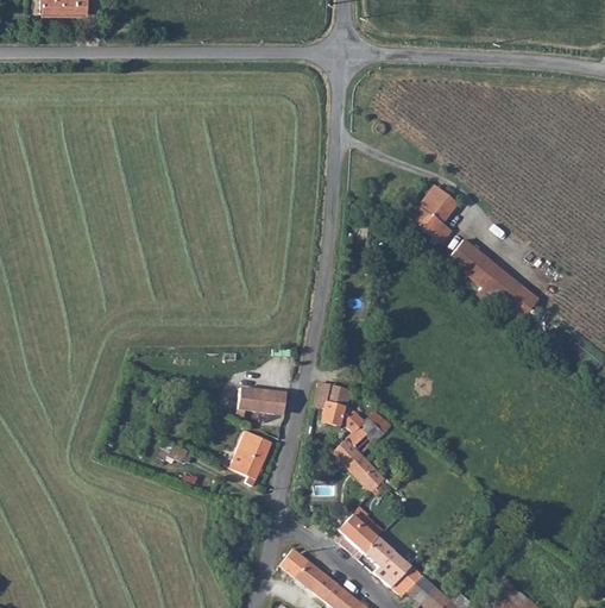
[(41,0),(42,13),(86,13),(84,0),(41,0)]
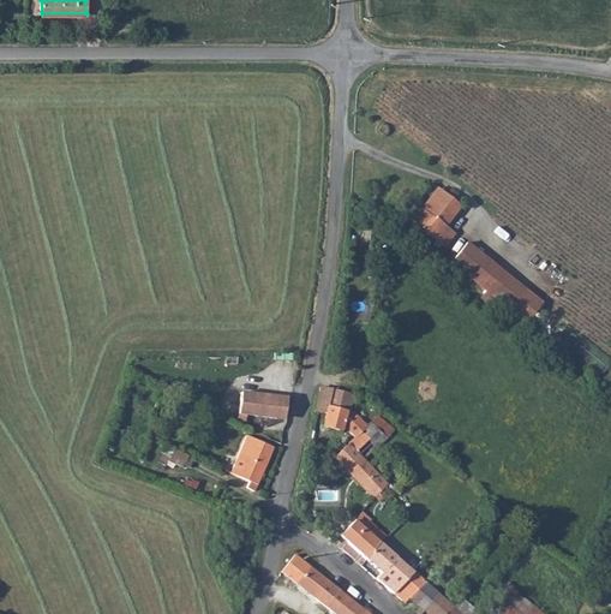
[(425,212),(421,209),(420,208),(411,221),(443,248),(455,233),(445,225),(461,206),(442,190),(425,212)]
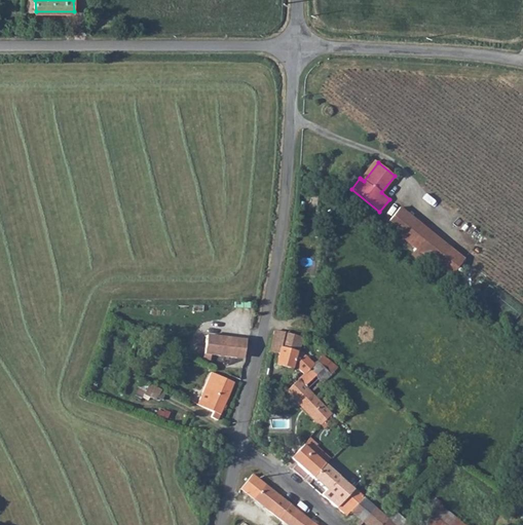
[(454,275),(470,256),(404,204),(388,224),(454,275)]
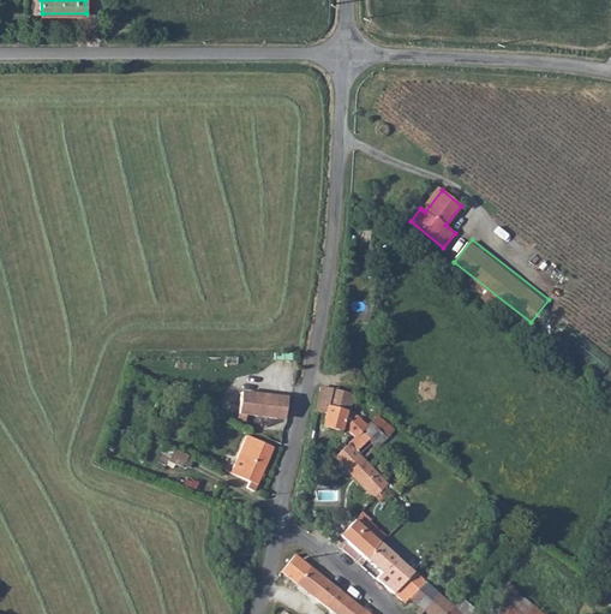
[(322,388),(317,410),(325,412),(329,405),(333,392),(322,388)]
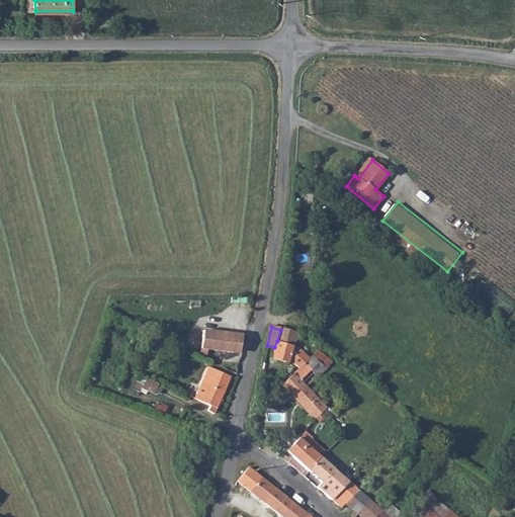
[(280,330),(277,341),(294,345),(297,332),(280,327),(280,330)]
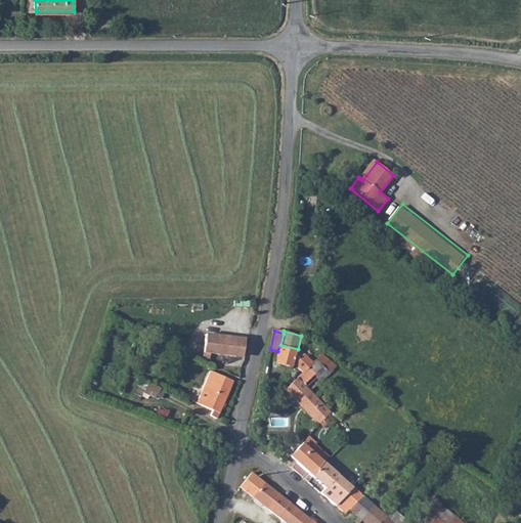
[(245,354),(247,339),(208,334),(206,352),(239,356),(245,354)]
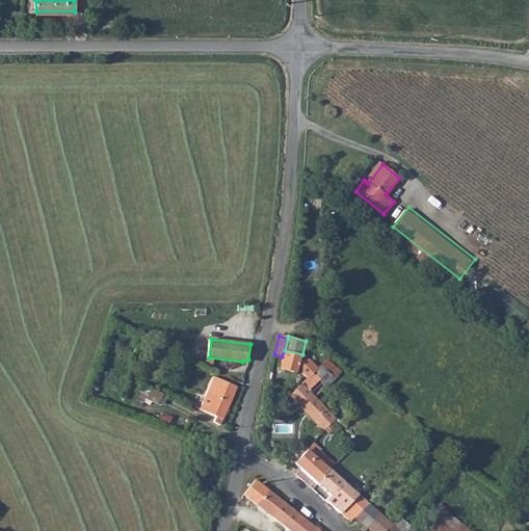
[(285,350),(282,356),(280,367),(298,372),(299,367),(310,377),(315,373),(319,369),(302,354),(285,350)]
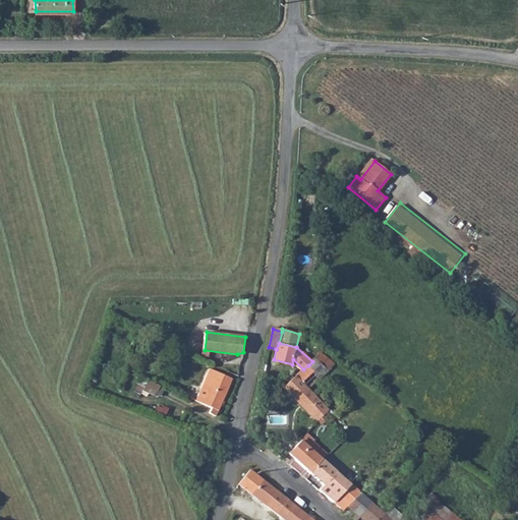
[(312,361),(308,365),(322,379),(330,370),(317,357),(312,361)]
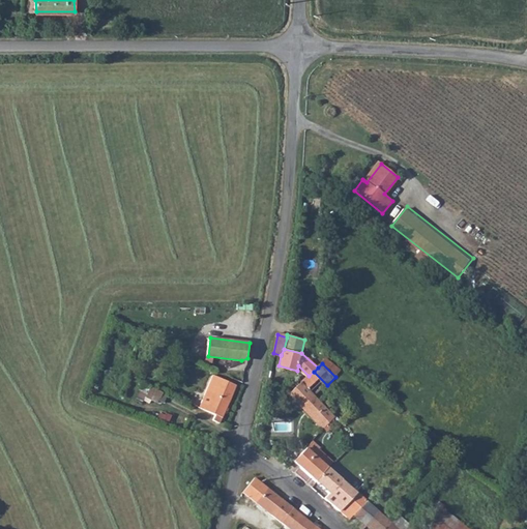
[(207,409),(216,413),(214,419),(222,421),(237,384),(214,375),(208,390),(213,393),(207,409)]
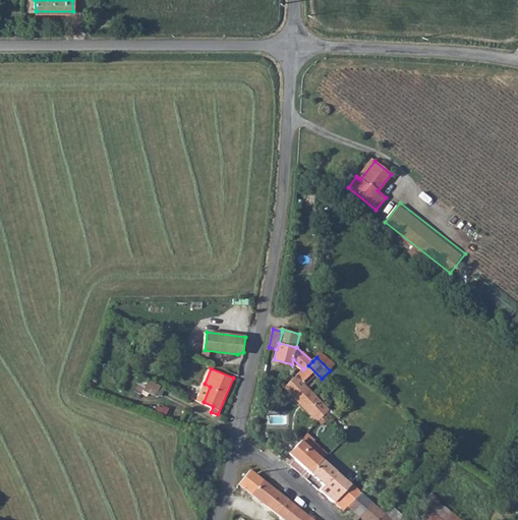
[(294,379),(285,387),(319,421),(329,411),(309,390),(297,377),(294,379)]
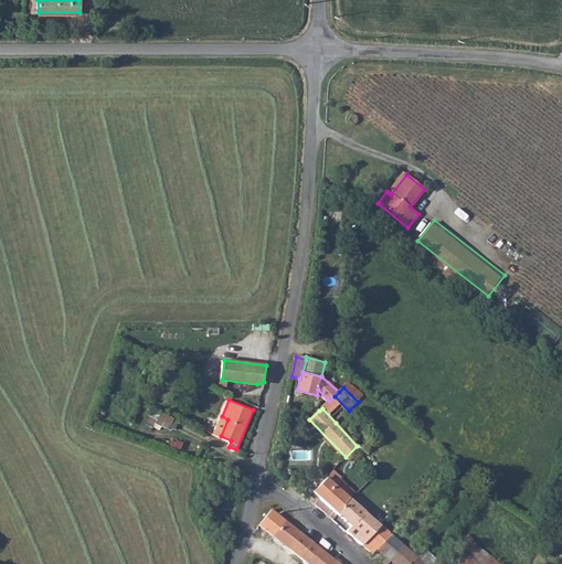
[(214,434),(221,436),(228,419),(222,416),(214,434)]
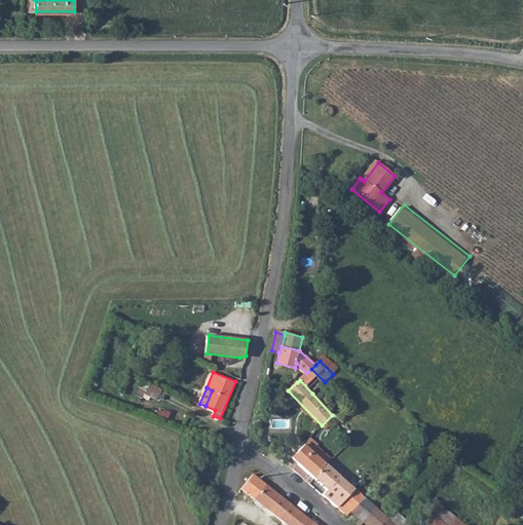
[(304,445),(292,458),(314,479),(332,459),(318,447),(311,451),(304,445)]
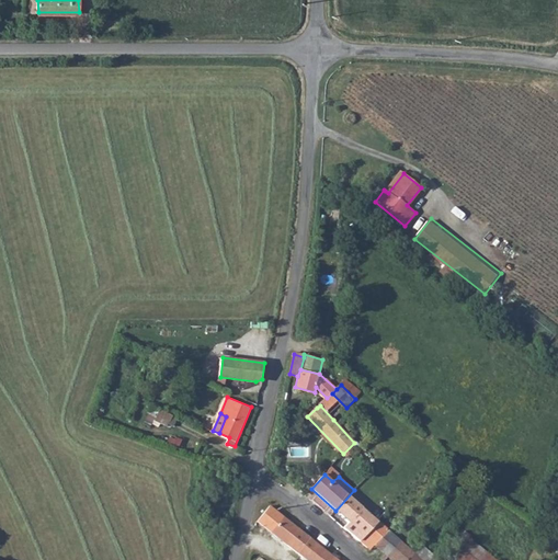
[(354,490),(336,511),(349,522),(343,527),(360,541),(378,523),(355,501),(360,495),(354,490)]
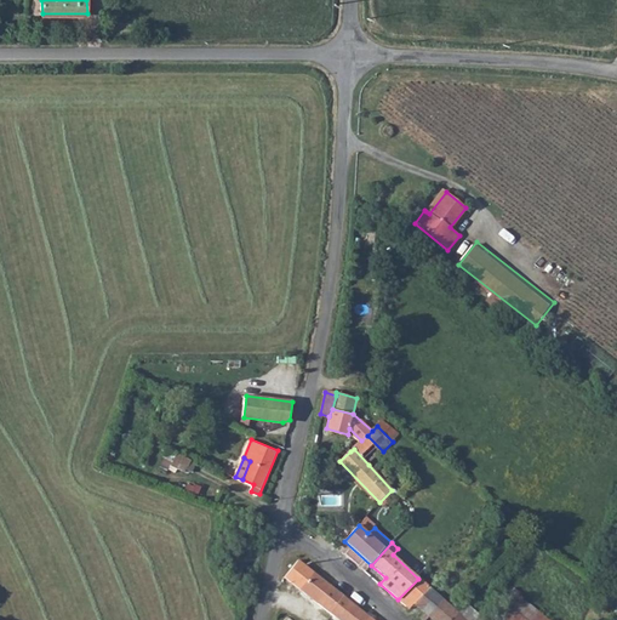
[(375,619),(313,572),(302,587),(343,619),(375,619)]
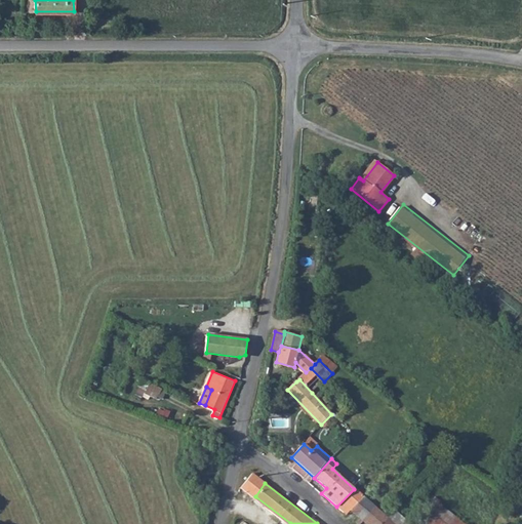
[(354,489),(336,507),(347,514),(364,495),(355,487),(354,489)]
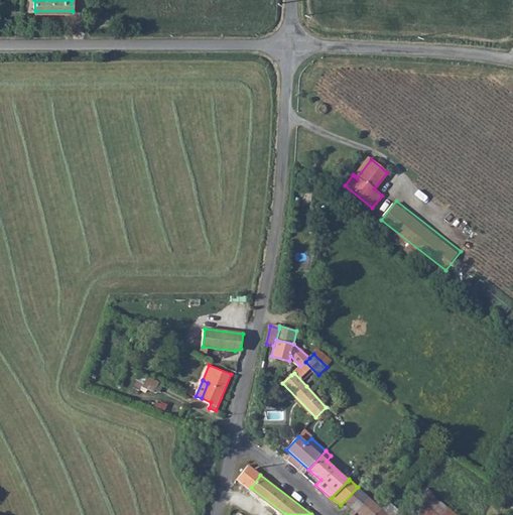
[(358,487),(341,505),(344,509),(349,504),(353,508),(349,513),(352,514),(355,514),(358,512),(361,514),(375,514),(381,508),(358,487)]
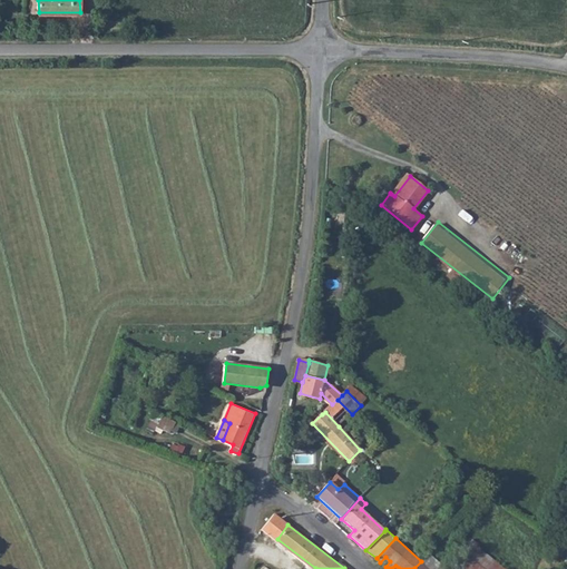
[(421,561),(414,568),(430,568),(428,567),(430,565),(429,561),(426,558),(421,561)]
